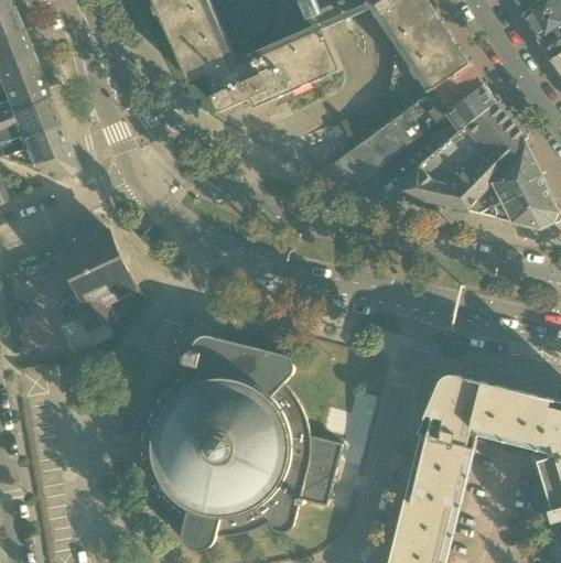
[(0,36),(18,30),(6,0),(0,0),(0,36)]
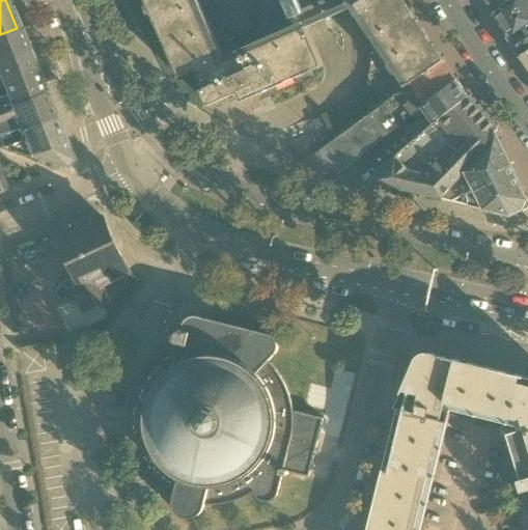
[(142,0),(177,77),(194,70),(201,88),(199,89),(206,106),(237,92),(240,101),(320,64),(303,27),(223,62),(224,64),(220,66),(216,58),(215,59),(189,0),(142,0)]
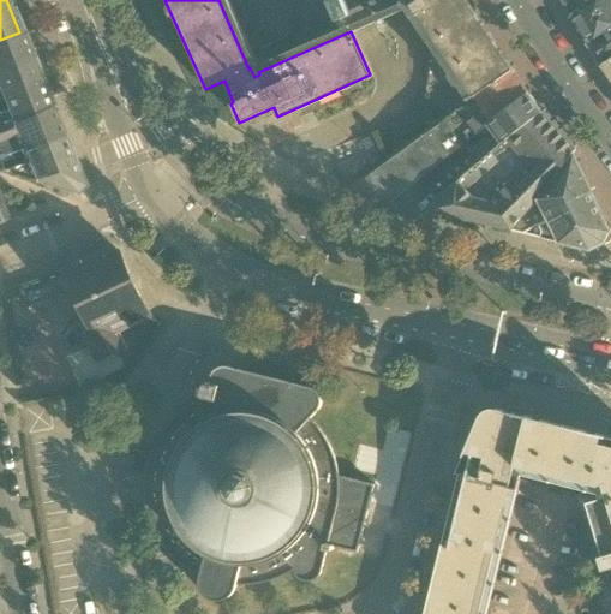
[(325,0),(335,22),(347,16),(339,0),(325,0)]
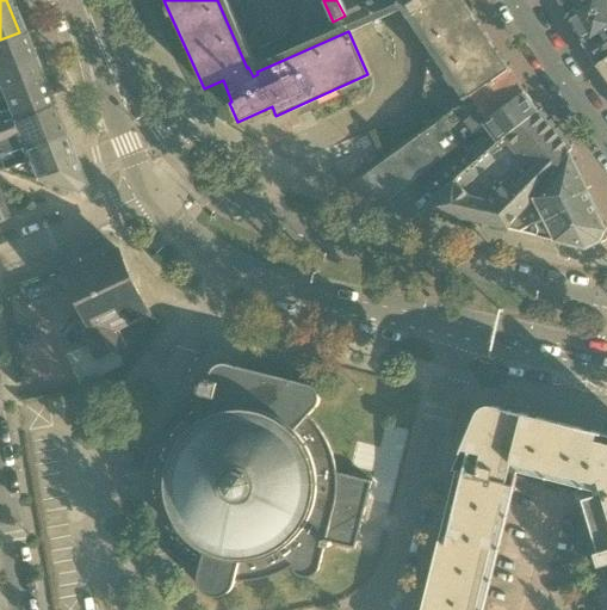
[(397,0),(394,2),(404,18),(412,13),(465,94),(459,98),(460,100),(470,94),(470,96),(508,71),(507,69),(460,0),(397,0)]
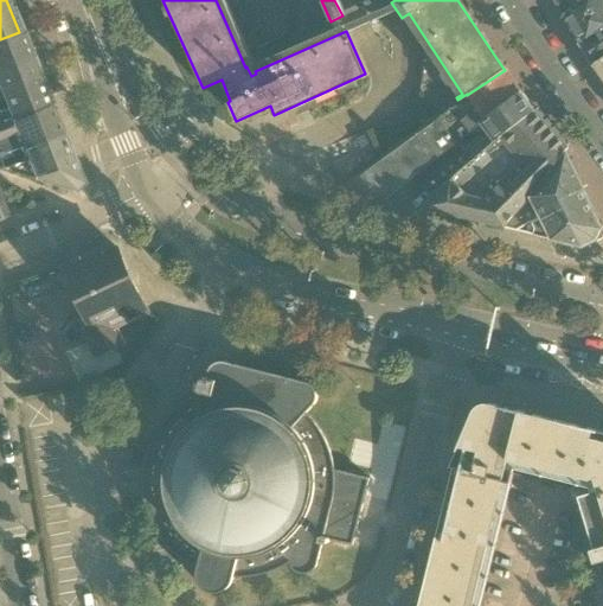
[(553,0),(560,13),(581,0),(553,0)]
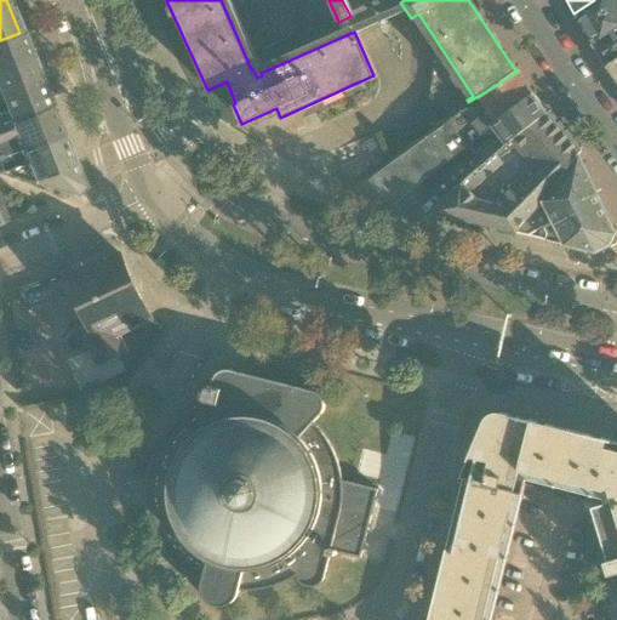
[(616,26),(616,0),(594,0),(573,13),(592,44),(616,26)]
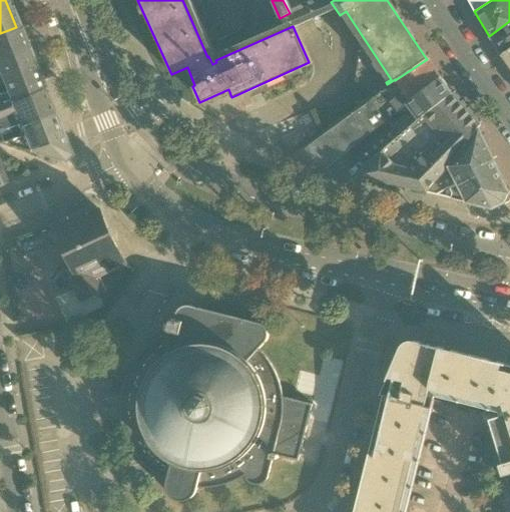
[(509,46),(509,21),(489,36),(499,54),(509,46)]
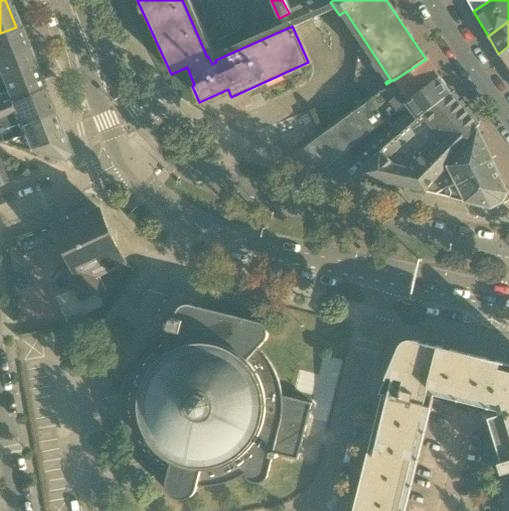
[(0,57),(25,48),(16,27),(0,33),(0,57)]
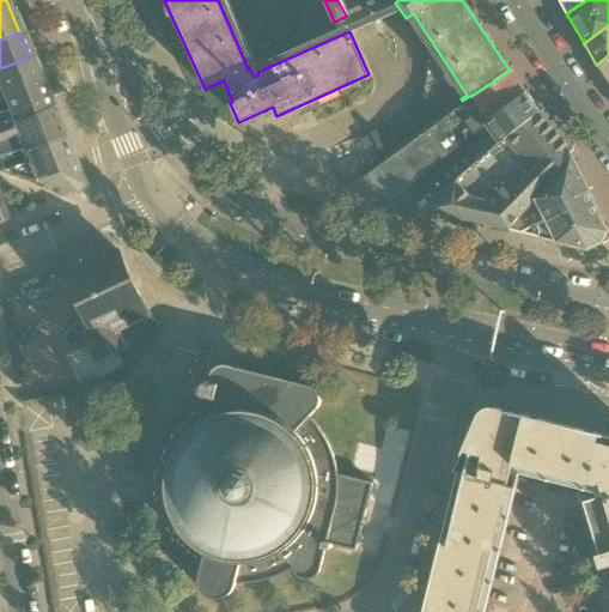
[(608,55),(596,65),(608,83),(608,55)]
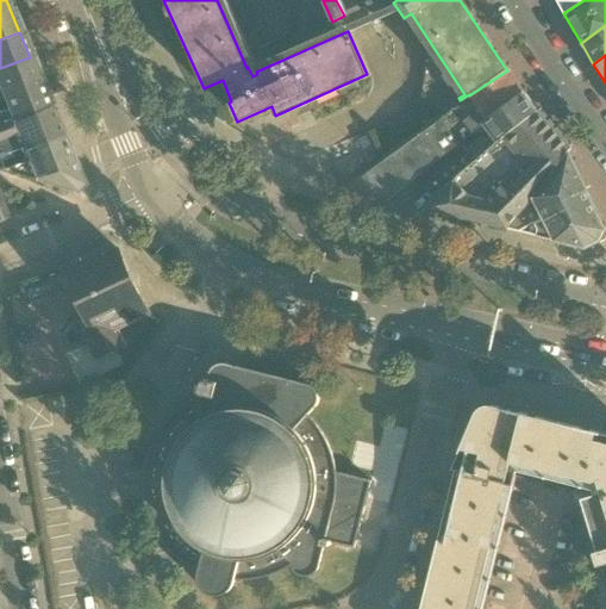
[(0,95),(39,80),(30,57),(0,68),(0,95)]
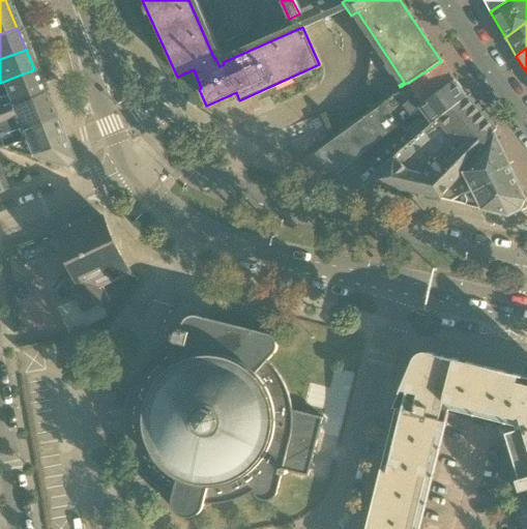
[(417,108),(452,79),(441,61),(408,83),(409,84),(297,162),(297,164),(334,174),(359,154),(397,124),(417,108)]
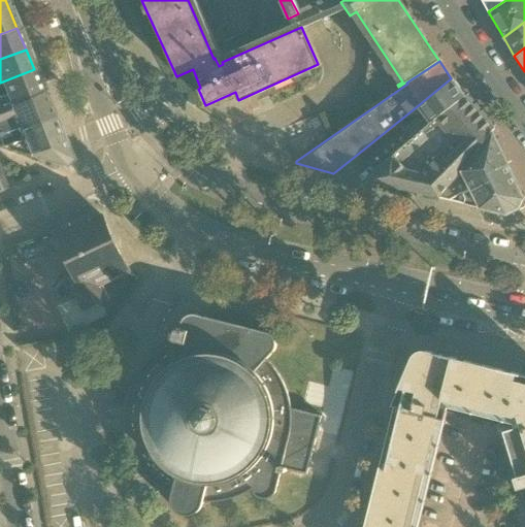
[(0,107),(42,90),(34,69),(0,83),(0,107)]
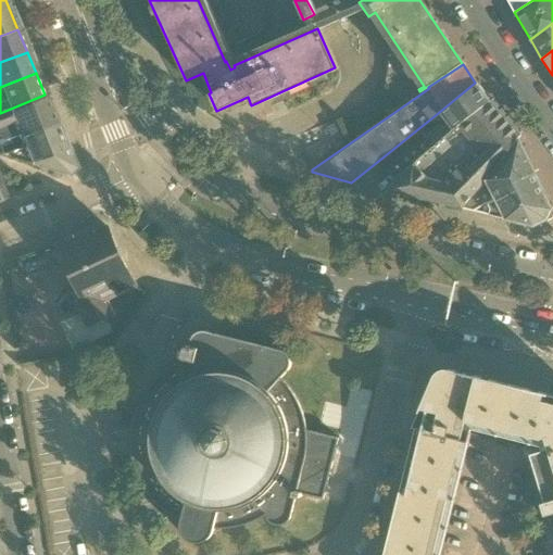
[(393,180),(406,168),(447,131),(454,126),(487,100),(475,83),(438,113),(447,122),(442,125),(437,124),(422,137),(416,130),(377,162),(393,180)]
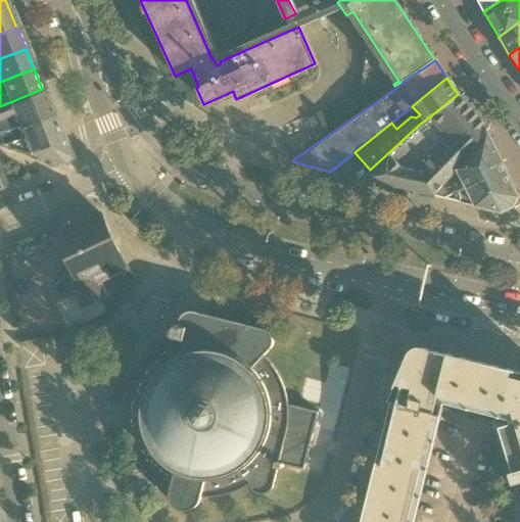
[(16,128),(51,113),(42,89),(0,106),(0,131),(15,125),(16,128)]
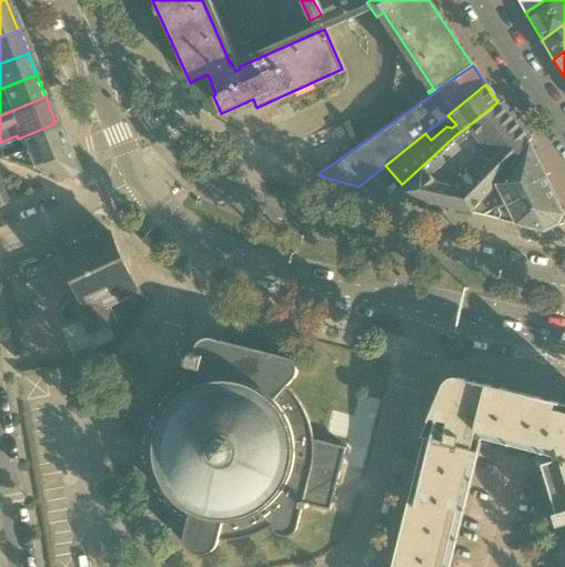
[(464,129),(468,133),(491,157),(492,158),(505,170),(527,141),(530,138),(497,102),(464,129)]
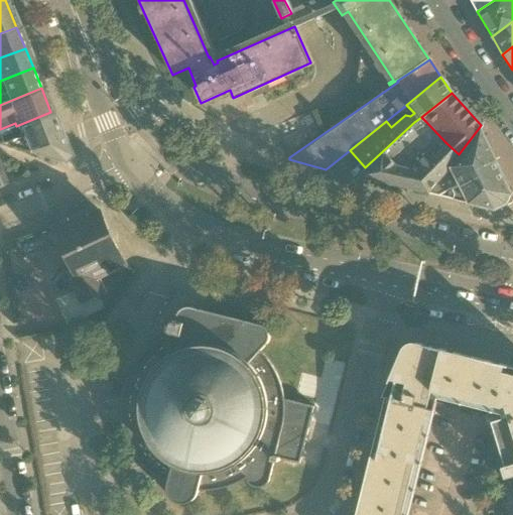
[(59,161),(59,162),(68,155),(68,154),(50,112),(16,126),(15,123),(0,129),(0,142),(59,161)]
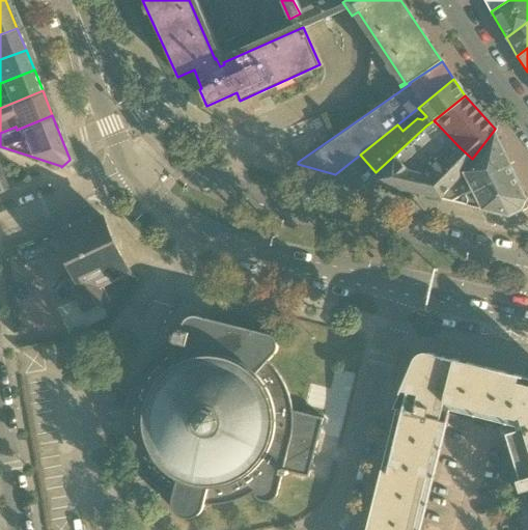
[(442,161),(459,146),(434,120),(426,126),(388,161),(376,172),(365,182),(401,190),(420,173),(438,156),(442,161)]
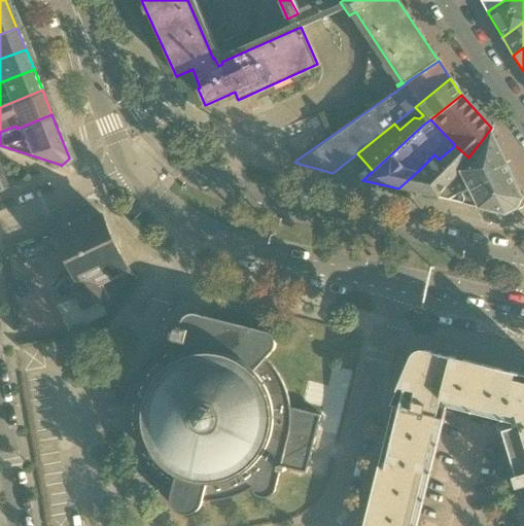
[(441,190),(435,198),(445,200),(468,186),(469,189),(488,182),(484,172),(504,163),(489,131),(468,158),(441,190)]
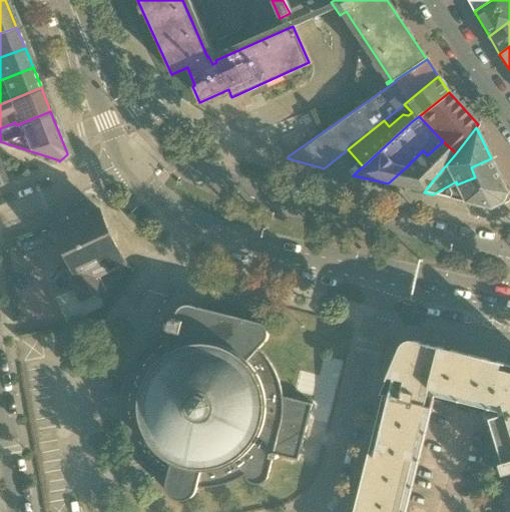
[(429,185),(456,153),(444,142),(428,156),(423,151),(406,167),(388,183),(424,192),(429,185)]
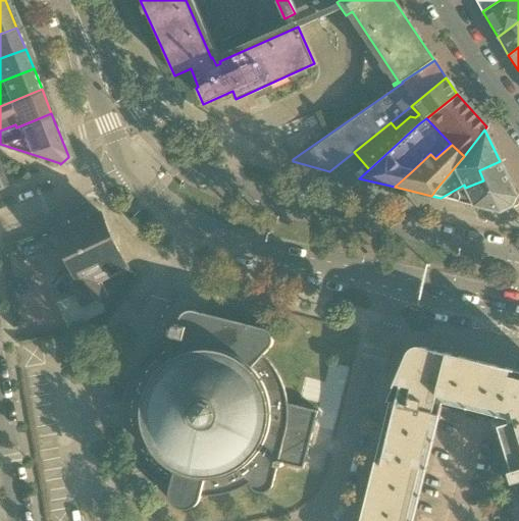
[(512,205),(516,196),(500,161),(479,170),(483,180),(465,188),(464,185),(440,198),(499,211),(512,205)]
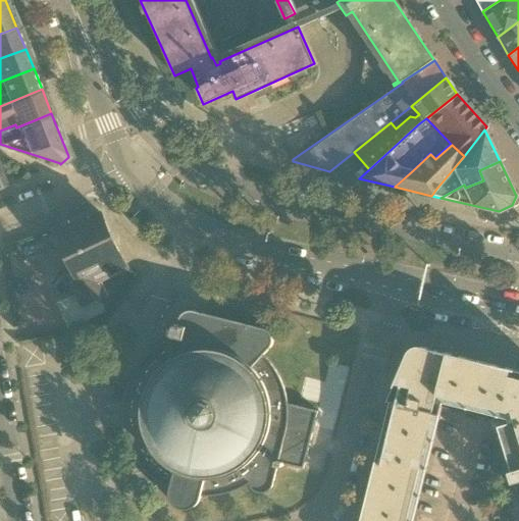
[(121,261),(113,244),(113,242),(113,241),(111,241),(109,235),(110,233),(108,232),(107,230),(99,214),(98,213),(97,212),(95,211),(94,211),(93,211),(92,211),(91,212),(90,212),(52,230),(53,232),(51,233),(50,235),(48,237),(47,238),(47,239),(46,241),(46,242),(46,243),(47,245),(47,247),(48,248),(49,249),(51,250),(52,251),(54,251),(55,251),(57,251),(59,250),(61,249),(76,282),(70,284),(75,295),(56,305),(67,328),(102,311),(97,299),(104,295),(97,279),(105,275),(103,270),(121,261)]
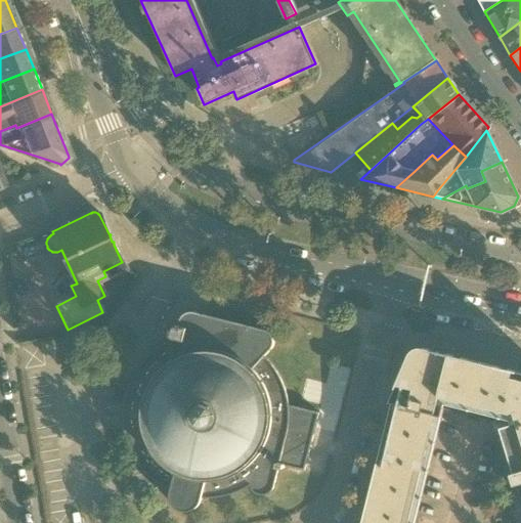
[(264,330),(244,324),(226,320),(192,312),(190,312),(188,312),(187,312),(185,312),(183,313),(182,314),(180,316),(179,317),(179,318),(178,319),(178,322),(177,324),(178,327),(176,325),(174,325),(173,325),(171,327),(170,327),(169,328),(169,330),(168,331),(168,332),(168,333),(168,334),(169,336),(170,337),(171,339),(166,341),(164,343),(161,344),(156,347),(150,351),(148,353),(145,357),(142,360),(139,363),(136,368),(134,369),(132,375),(130,377),(128,381),(127,386),(113,382),(109,400),(122,403),(122,404),(122,408),(121,413),(121,419),(122,423),(122,428),(123,433),(125,438),(126,443),(129,449),(131,454),(135,461),(138,466),(142,470),(145,473),(148,477),(153,480),(155,482),(157,483),(158,484),(161,485),(165,488),(169,490),(168,492),(168,494),(168,496),(168,498),(169,500),(170,503),(171,506),(173,507),(175,509),(177,510),(180,511),(182,511),(184,511),(186,511),(188,511),(190,510),(192,509),(194,507),(196,506),(197,504),(198,503),(199,502),(199,499),(200,497),(206,497),(213,497),(217,496),(224,495),(230,493),(235,491),(241,489),(245,486),(248,485),(248,487),(249,488),(250,490),(251,491),(253,492),(255,493),(257,494),(260,494),(262,494),(264,493),(266,492),(268,491),(269,490),(270,488),(271,487),(271,485),(276,468),(279,469),(280,468),(281,468),(281,467),(281,466),(302,471),(312,427),(316,412),(286,405),(286,402),(286,399),(285,395),(283,390),(281,386),(280,382),(278,379),(276,376),(275,373),(273,368),(270,365),(268,362),(265,359),(262,356),(268,350),(270,347),(270,346),(271,345),(271,343),(271,342),(271,340),(271,339),(270,337),(270,335),(269,334),(267,333),(266,332),(265,331),(264,330)]
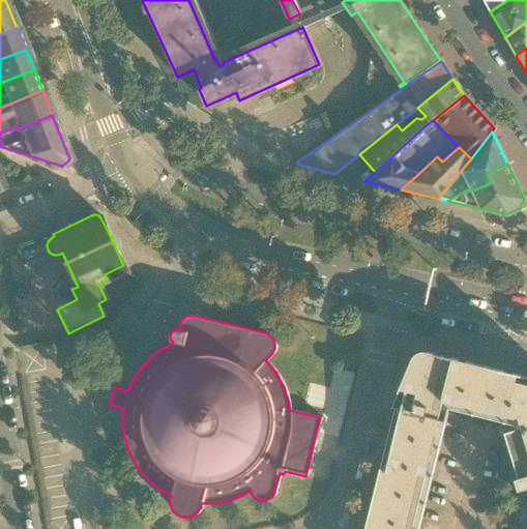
[(526,377),(426,352),(421,352),(416,353),(413,355),(411,359),(398,390),(362,528),(417,528),(446,413),(501,427),(517,478),(514,479),(518,491),(521,491),(526,511),(526,377)]
